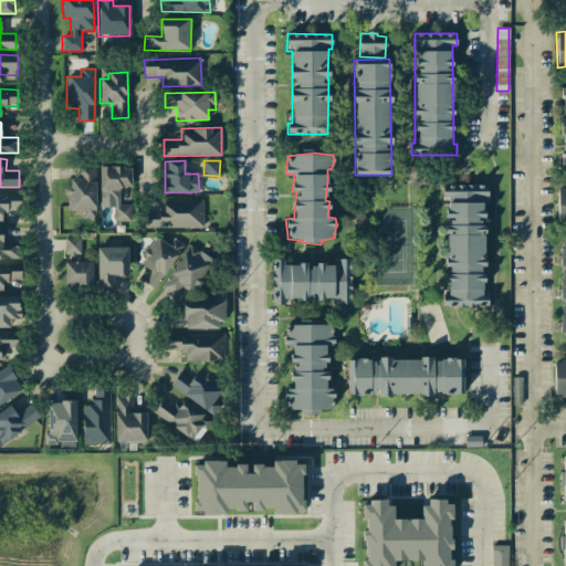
[(100,207),(114,208),(114,221),(129,221),(129,205),(118,205),(118,187),(130,187),(132,167),(100,166),(100,207)]
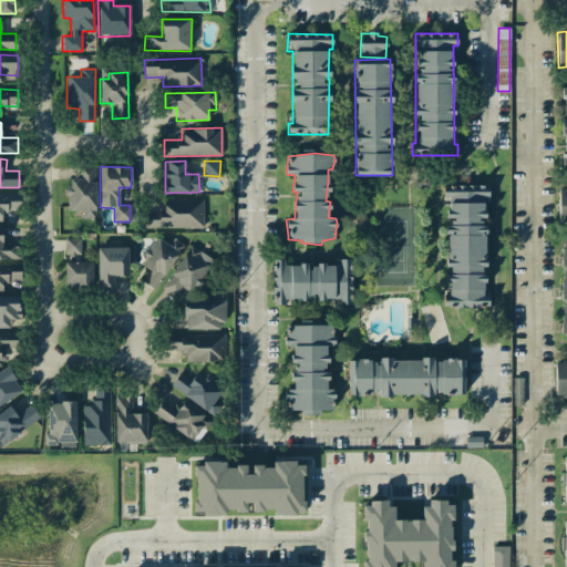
[(95,167),(79,167),(79,178),(70,178),(70,187),(66,187),(65,210),(82,212),(82,218),(95,218),(95,167)]
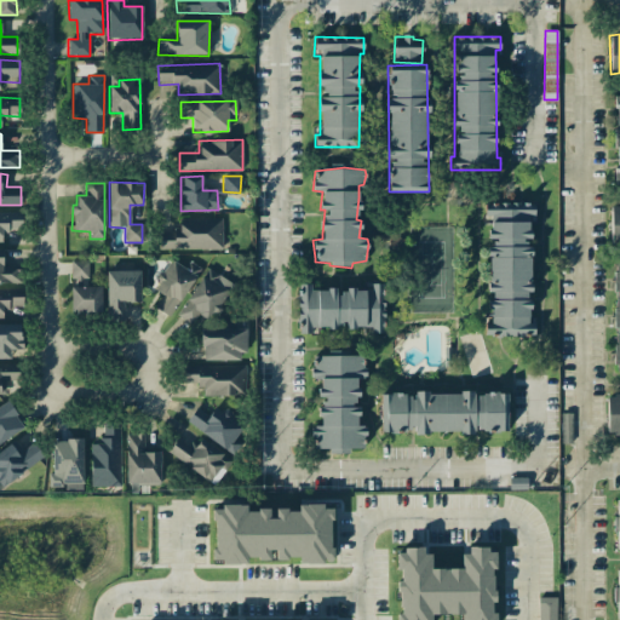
[(488,242),(489,323),(484,323),(486,337),(535,336),(534,323),(529,323),(528,297),(530,297),(529,237),(529,239),(528,216),(534,216),(534,202),(484,204),(484,223),(488,223),(489,242),(488,242)]
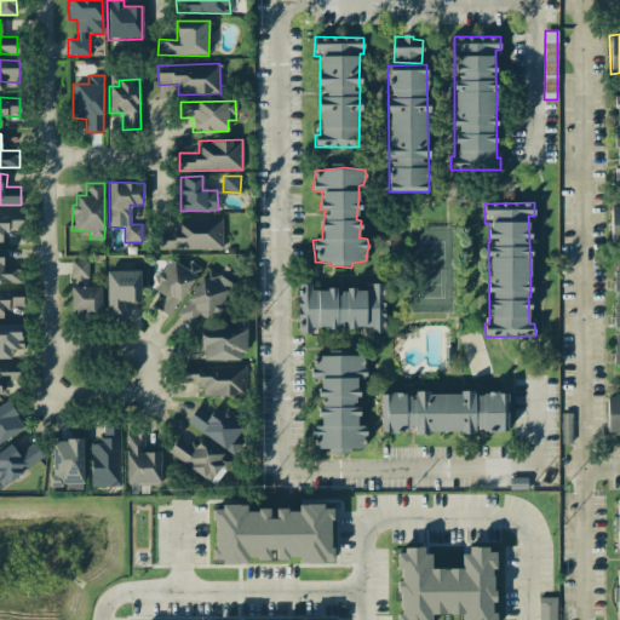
[(0,211),(0,241),(1,242),(1,230),(22,229),(22,211),(0,211)]
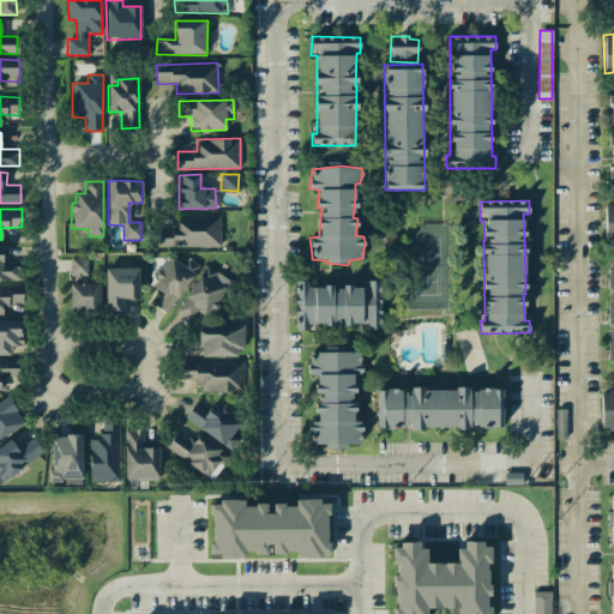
[(157,247),(221,246),(220,216),(178,217),(178,228),(157,228),(157,247)]
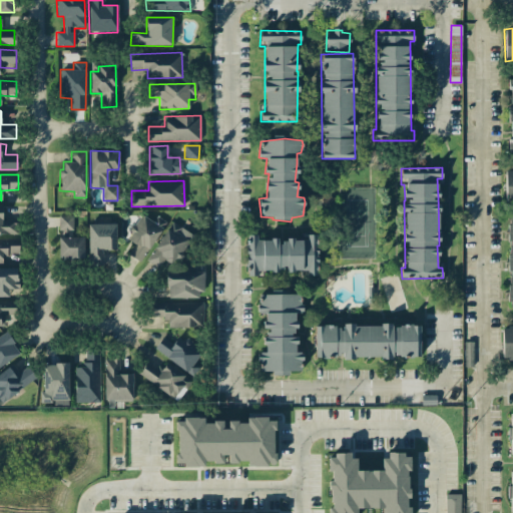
[(0,206),(1,206),(2,219),(13,219),(13,232),(0,232),(0,206)]
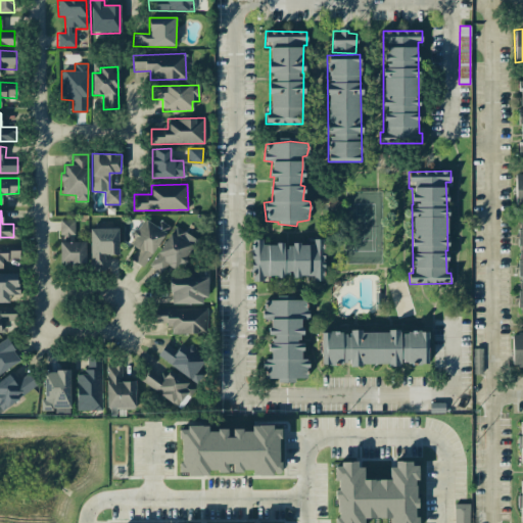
[(59,219),(59,238),(74,238),(75,220),(59,219)]
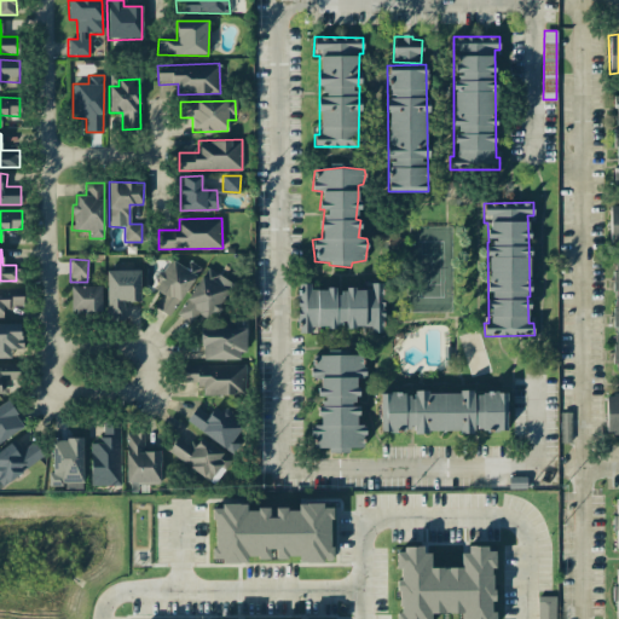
[(168,317),(201,268),(189,260),(184,267),(169,259),(151,287),(162,294),(154,307),(168,317)]
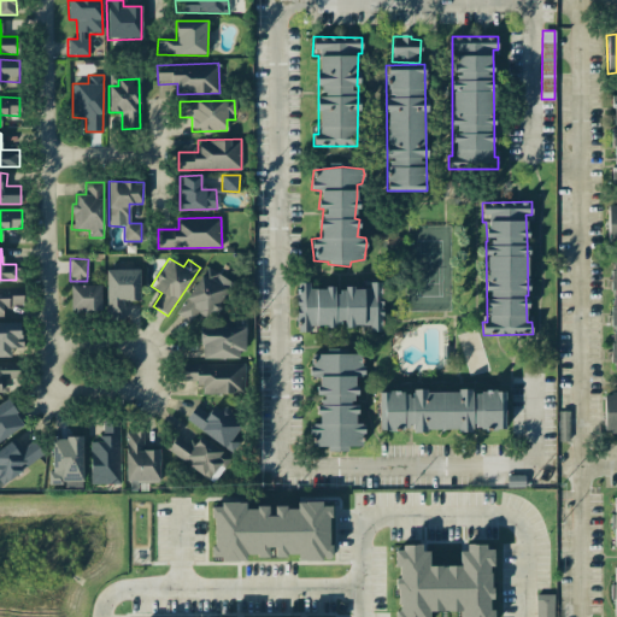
[(175,313),(189,323),(197,312),(205,318),(211,309),(215,311),(234,283),(207,265),(175,313)]
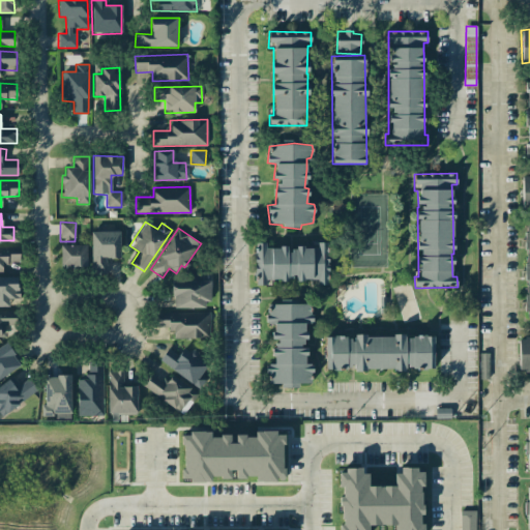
[(90,232),(91,274),(106,273),(106,258),(120,258),(119,231),(90,232)]
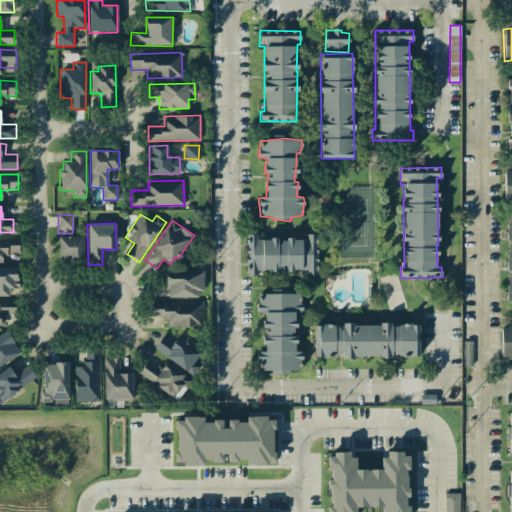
[(246,235),(247,275),(260,275),(260,270),(285,269),(285,271),(307,271),(307,275),(317,275),(317,234),(306,234),(306,239),(277,240),(277,239),(261,239),(261,234),(246,235)]
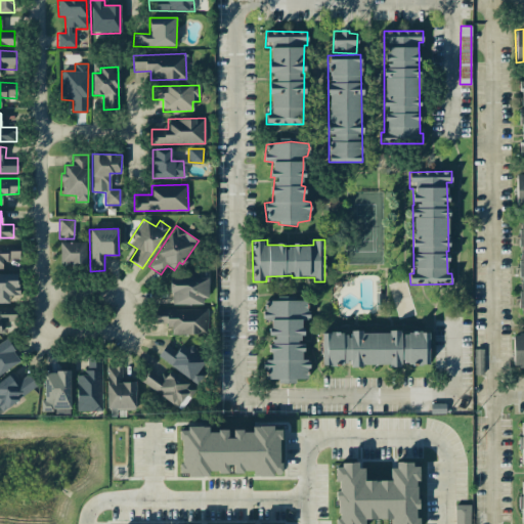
[(0,242),(18,242),(19,257),(7,257),(7,261),(2,261),(2,268),(0,268),(0,242)]
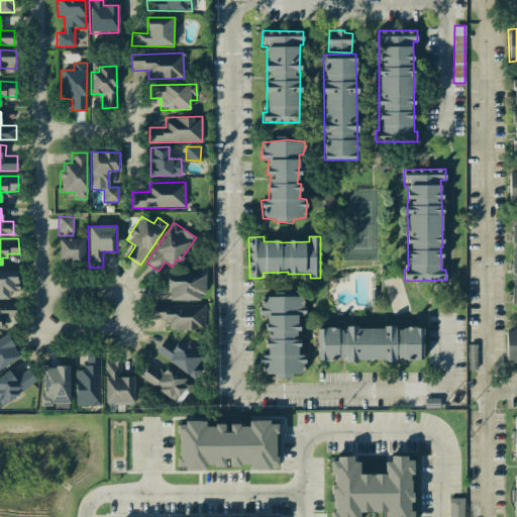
[(59,261),(84,260),(84,238),(59,239),(59,261)]
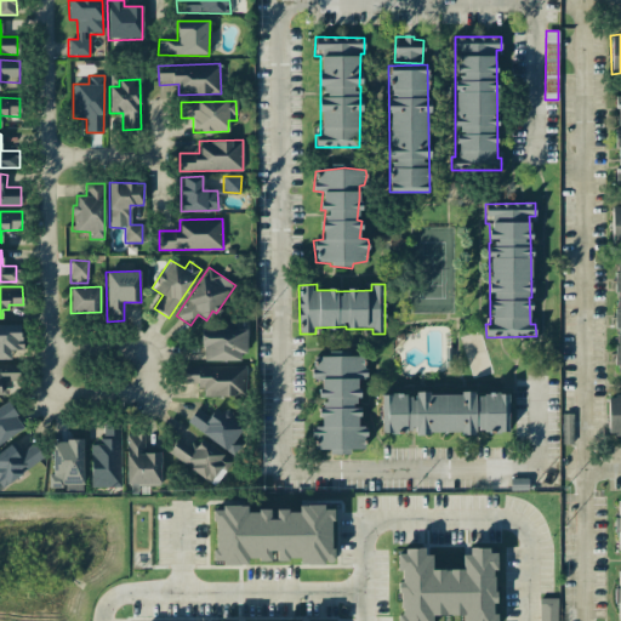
[(0,323),(21,323),(21,331),(22,331),(23,345),(18,345),(20,351),(10,351),(10,358),(0,358),(0,323)]
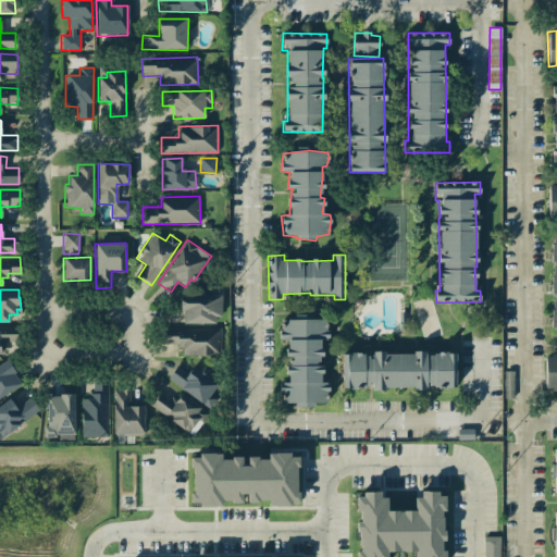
[(219,295),(181,296),(182,324),(220,323),(219,295)]
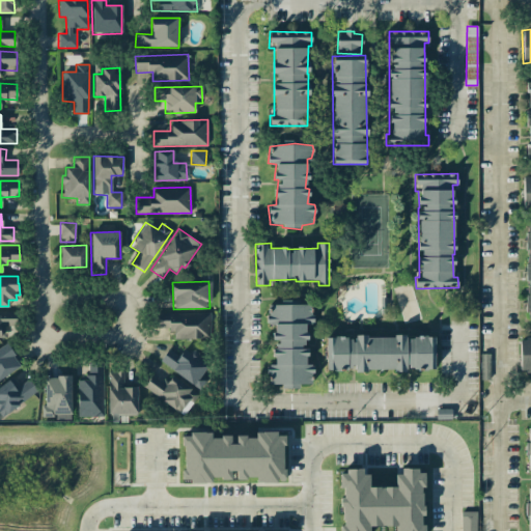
[(268,306),(268,309),(266,323),(275,325),(273,336),(273,339),(277,340),(273,358),(274,362),(274,364),(266,366),(269,379),(268,383),(281,386),(282,390),(299,387),(300,384),(309,383),(312,365),(305,363),(307,350),(307,348),(303,348),(306,331),(305,325),(313,324),(310,306),(291,302),(268,306)]
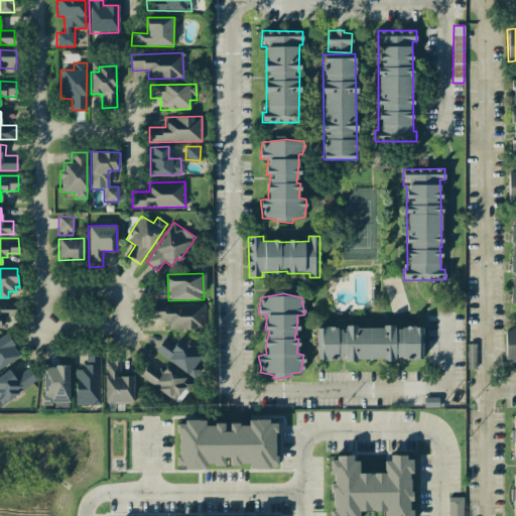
[(13,303),(0,302),(0,328),(6,329),(6,317),(13,317),(13,303)]
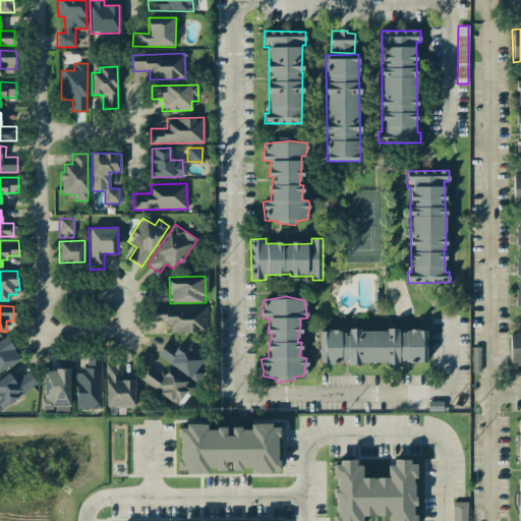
[(154,324),(170,324),(170,333),(207,332),(206,306),(154,307),(154,324)]
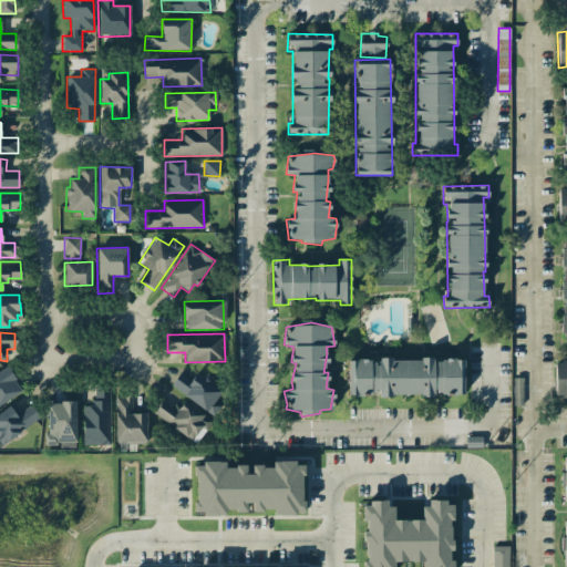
[(347,361),(349,395),(377,394),(377,397),(434,394),(434,395),(464,394),(463,359),(433,360),(433,358),(347,361)]
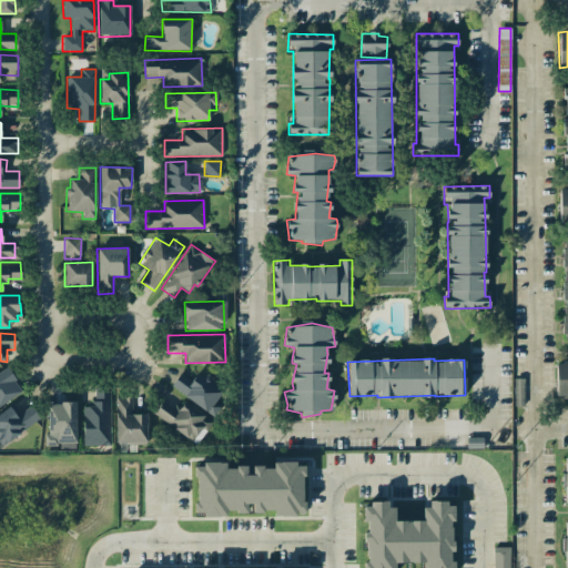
[(567,361),(556,361),(556,398),(567,398),(567,361)]
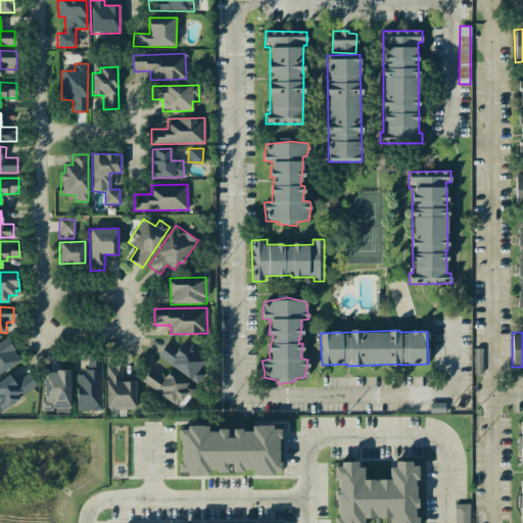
[(156,359),(196,379),(207,358),(180,343),(177,349),(164,343),(156,359)]
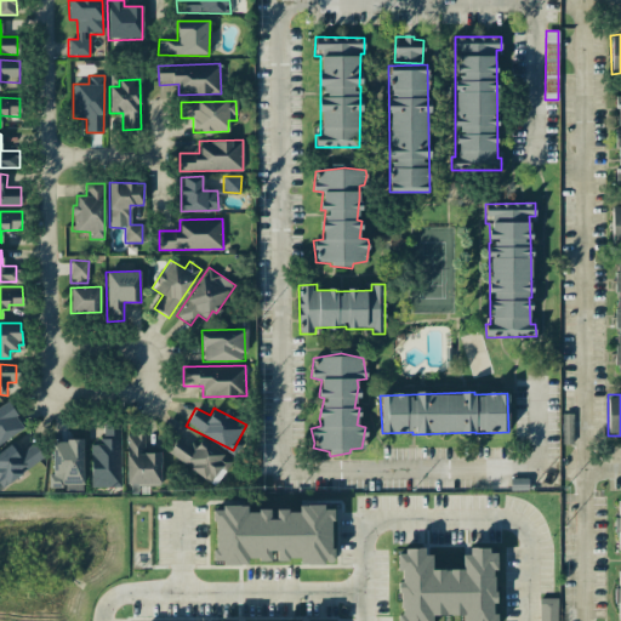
[(120,488),(120,425),(110,425),(110,440),(90,440),(90,488),(120,488)]
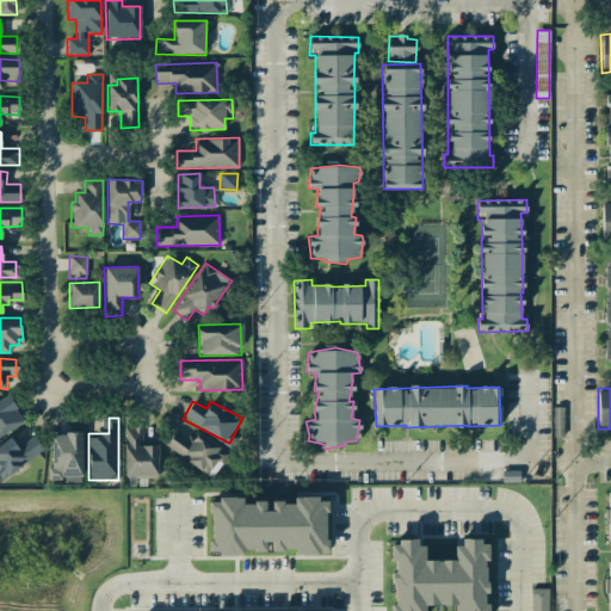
[(554,437),(563,437),(562,421),(553,421),(554,437)]
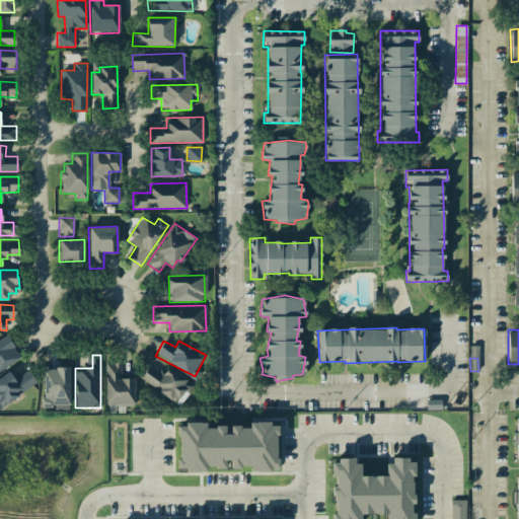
[(104,403),(134,404),(134,378),(119,378),(119,363),(105,363),(104,403)]
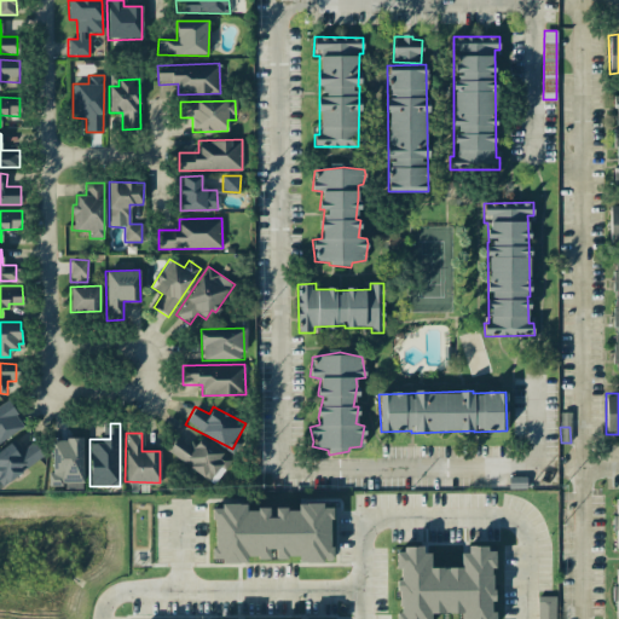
[(166,455),(214,481),(229,455),(198,438),(194,446),(175,437),(166,455)]
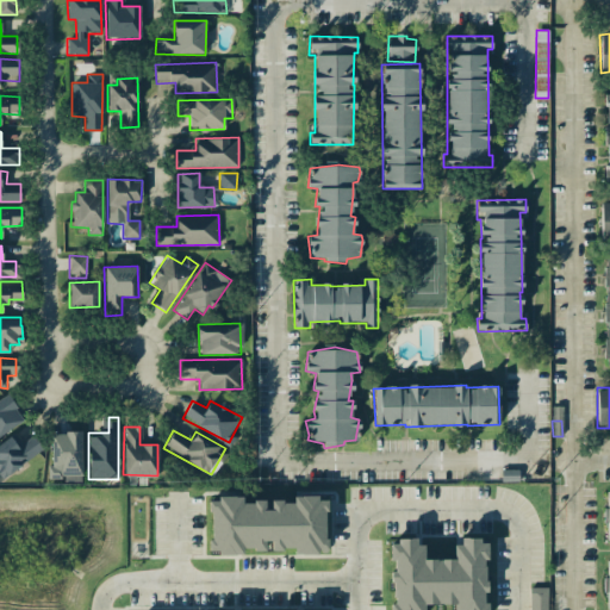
[(81,478),(81,433),(51,433),(51,466),(47,466),(47,478),(81,478)]
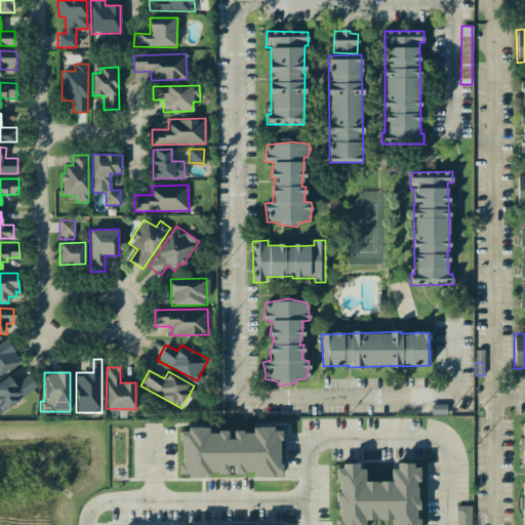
[(0,409),(39,393),(31,374),(16,381),(14,376),(0,381),(0,409)]
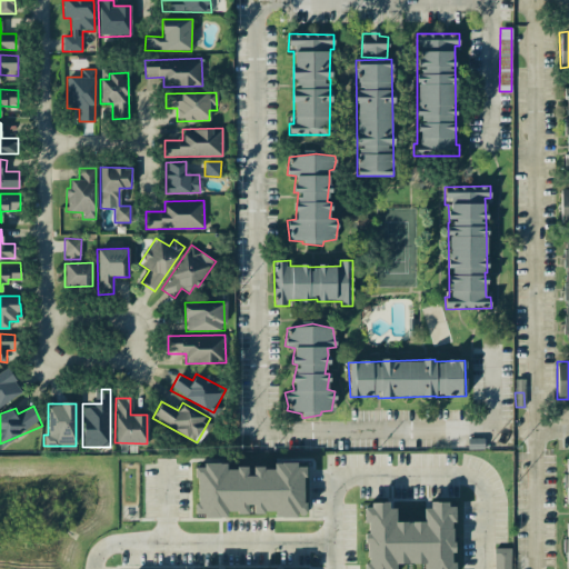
[(303,517),(305,463),(273,463),(273,468),(252,468),(252,476),(247,476),(247,468),(226,468),(226,465),(196,465),(195,517),(226,517),(226,513),(247,513),(247,506),(252,506),(252,512),(273,512),(273,516),(303,517)]
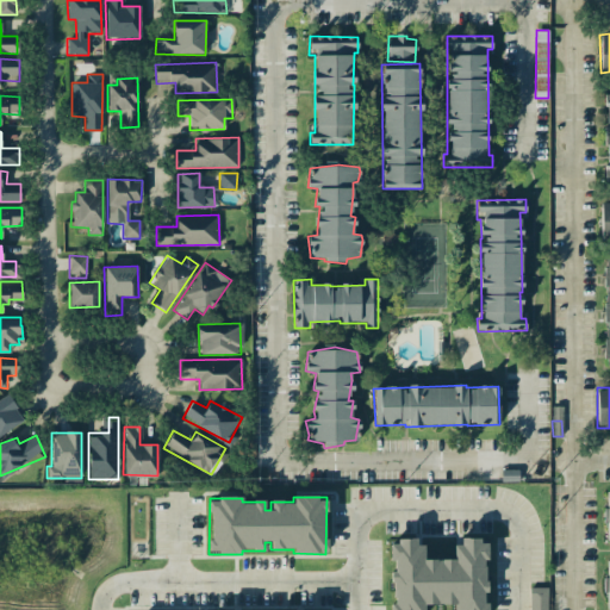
[(485,609),(485,540),(453,540),(453,560),(423,560),(423,541),(390,541),(390,560),(392,560),(392,604),(390,604),(388,609),(421,609),(421,604),(453,604),(453,609),(485,609)]
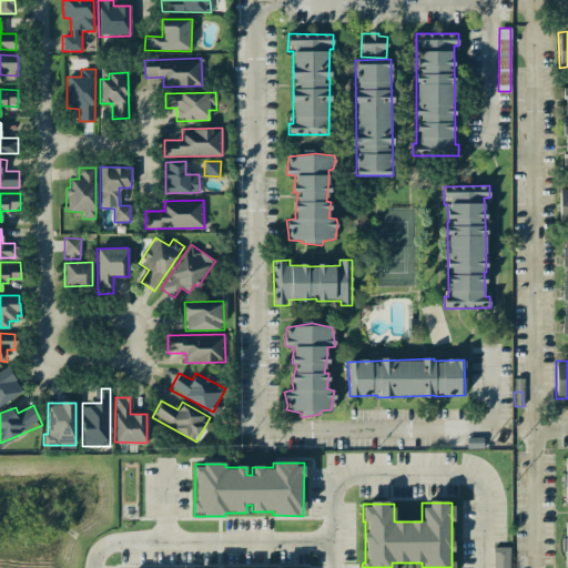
[(508,567),(509,547),(493,547),(493,567),(508,567)]
